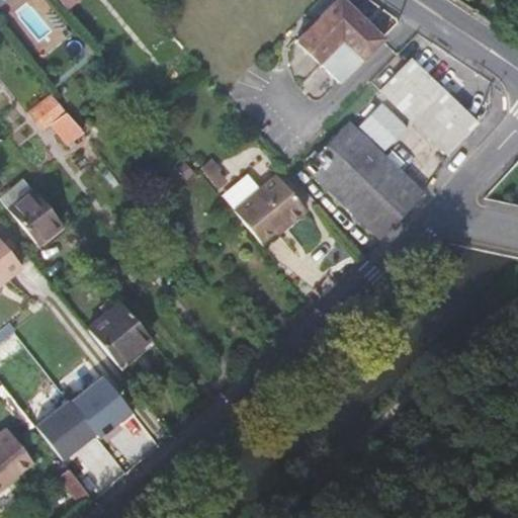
[(335,0),(330,5),(295,40),(339,83),(383,39),(381,37),(382,37),(344,0),(335,0)]
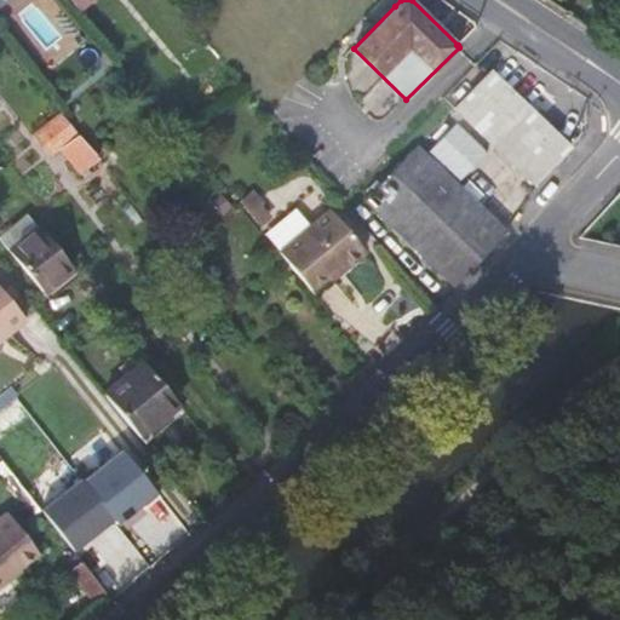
[(545,127),(488,73),(454,108),(533,184),(567,149),(545,127)]
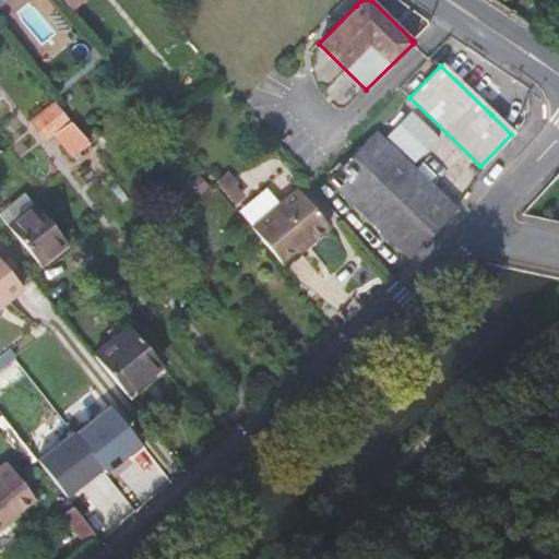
[(54,135),(71,121),(55,102),(30,122),(45,142),(54,135)]
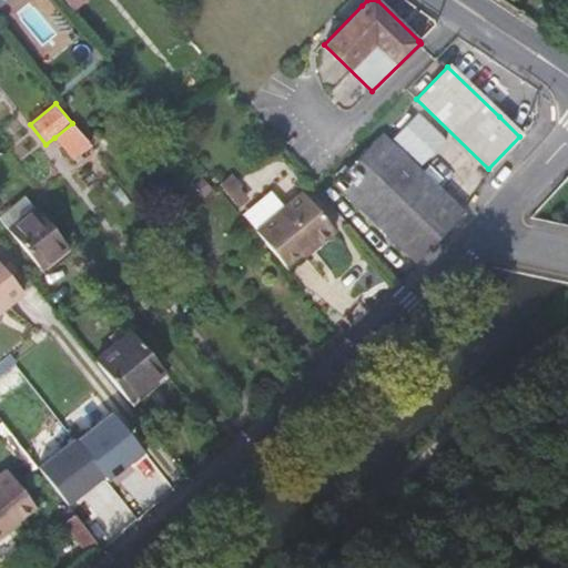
[(90,144),(72,123),(54,138),(72,159),(90,144)]
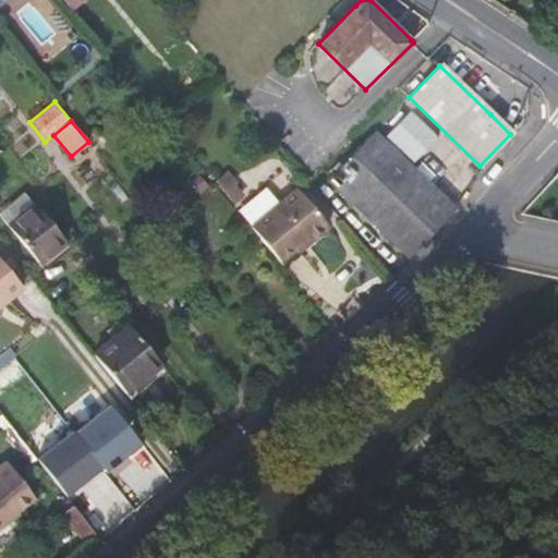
[(374,132),(329,179),(409,256),(455,209),(374,132)]
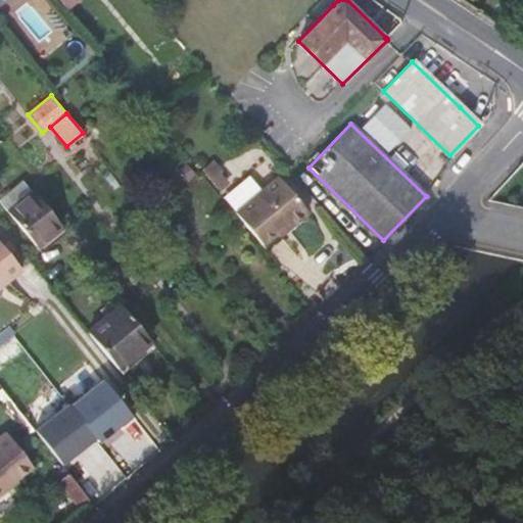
[(235,214),(262,244),(285,225),(288,229),(307,212),(279,177),(235,214)]
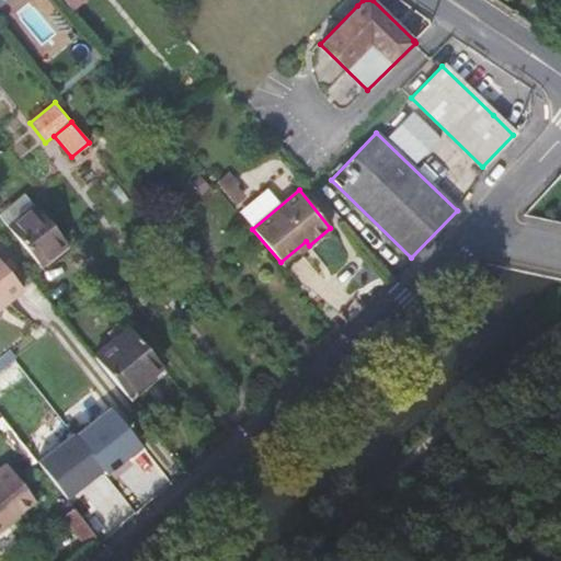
[(0,218),(39,265),(66,243),(24,193),(0,213),(0,218)]
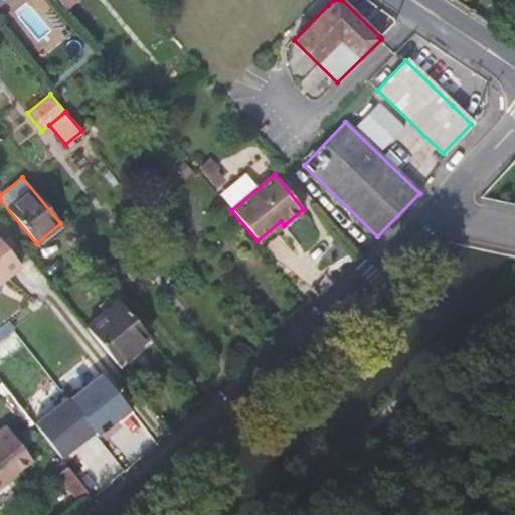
[(21,266),(0,238),(0,279),(4,276),(5,278),(21,266)]
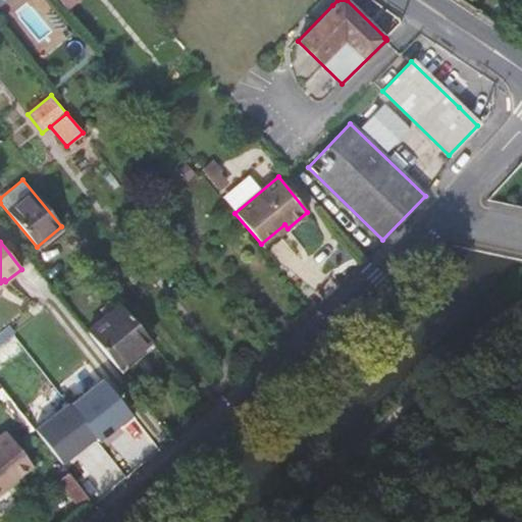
[(89,332),(117,368),(151,341),(121,305),(89,332)]
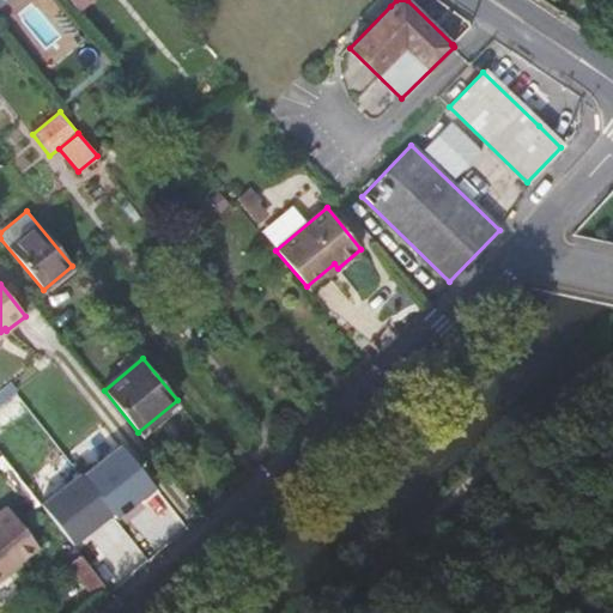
[(90,471),(117,439),(101,425),(73,455),(90,471)]
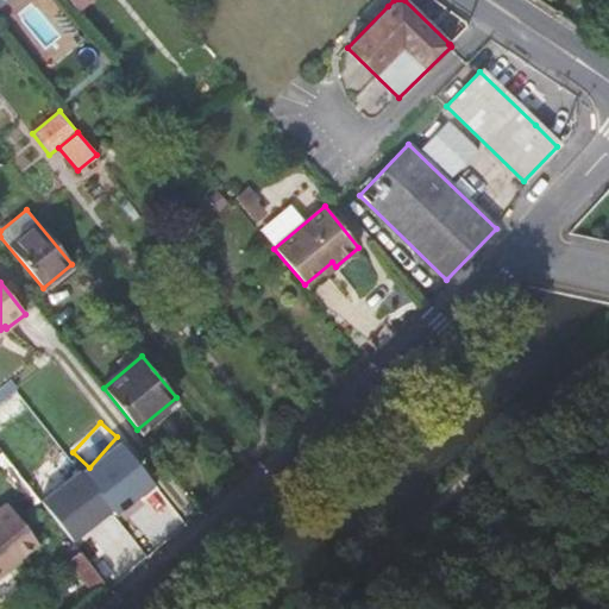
[(71,541),(157,485),(126,440),(42,496),(71,541)]
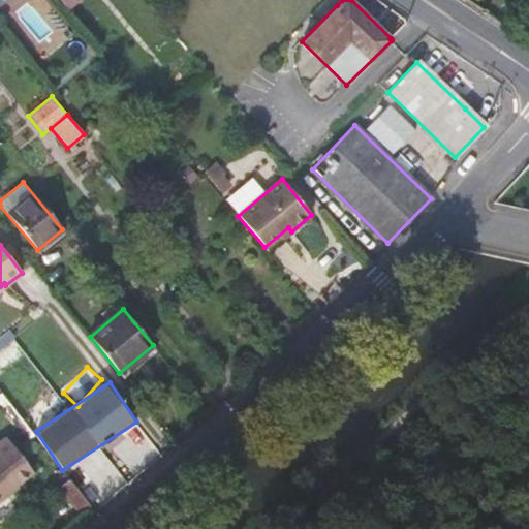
[(6,437),(0,441),(0,499),(6,495),(5,493),(33,471),(6,437)]
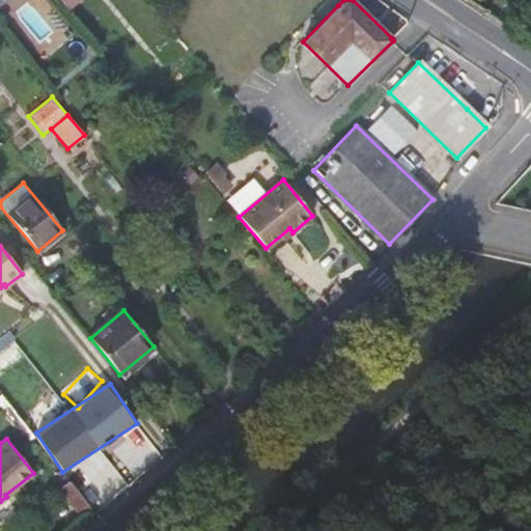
[(83,518),(92,509),(70,481),(60,487),(83,518)]
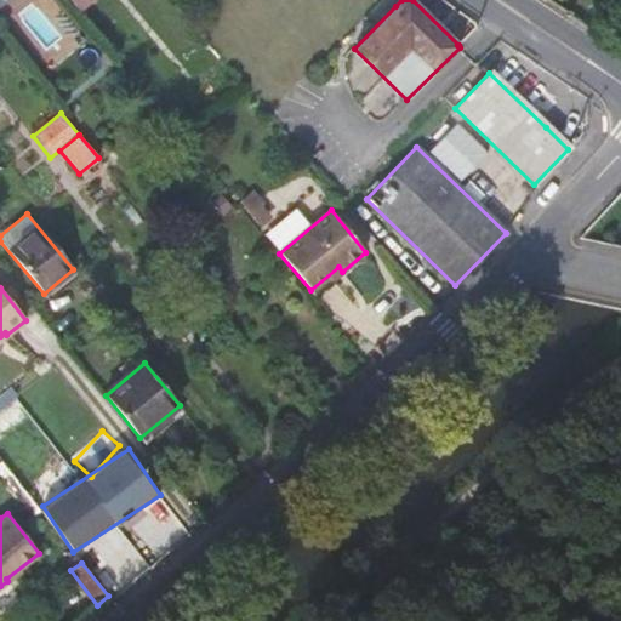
[(7,581),(0,586),(0,616),(22,600),(7,581)]
